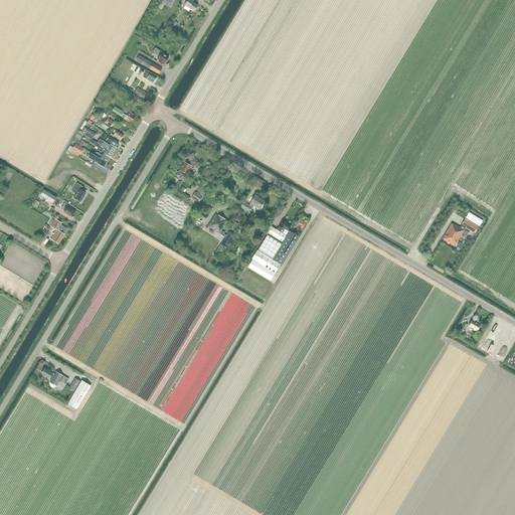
[(187,0),(184,5),(194,11),(198,6),(193,3),(194,0),(187,0)]
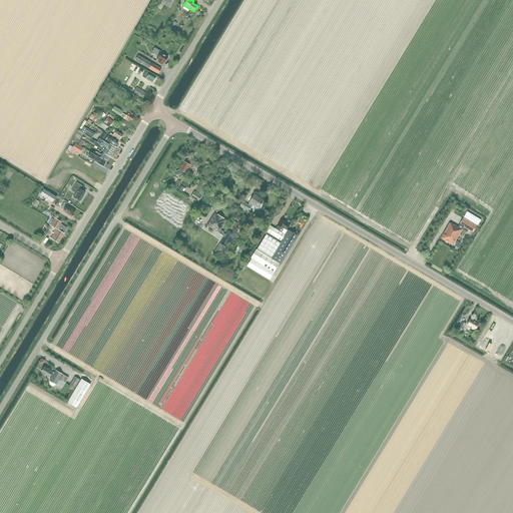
[(167,57),(160,53),(161,52),(154,47),(151,52),(158,56),(156,59),(158,60),(157,62),(162,65),(163,62),(164,63),(167,57)]
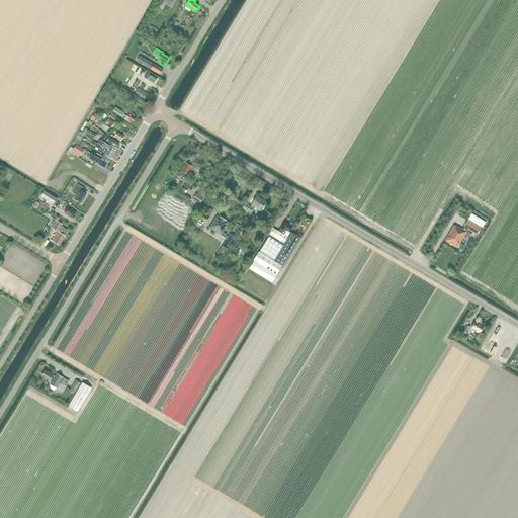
[(159,75),(163,70),(140,56),(137,61),(151,69),(159,75)]
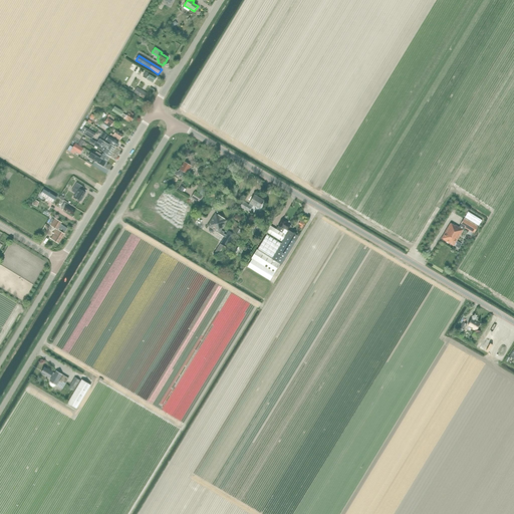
[(147,72),(143,77),(147,79),(147,78),(154,82),(156,77),(150,74),(147,72)]
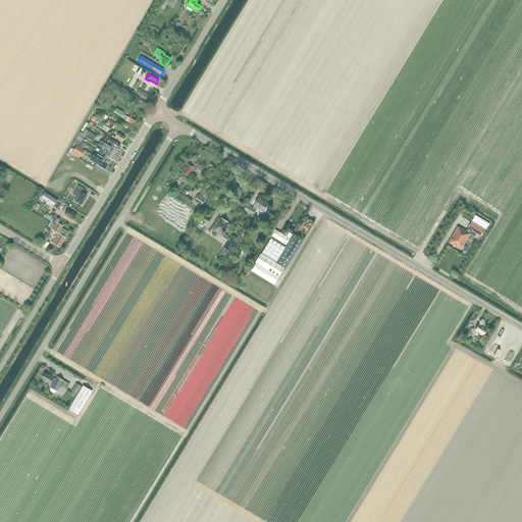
[(146,101),(149,95),(139,89),(136,95),(146,101)]
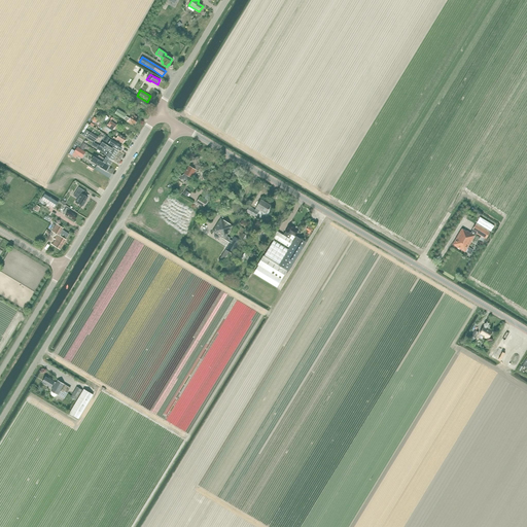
[(137,98),(132,105),(137,108),(141,101),(137,98)]
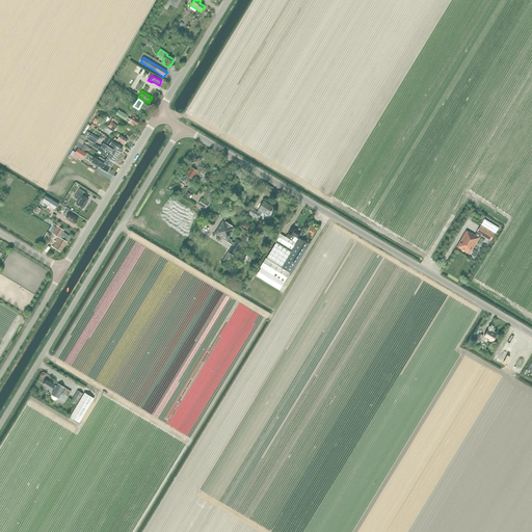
[(138,118),(133,115),(131,120),(127,117),(128,116),(118,110),(116,114),(134,126),(135,124),(136,125),(138,122),(137,121),(138,118)]
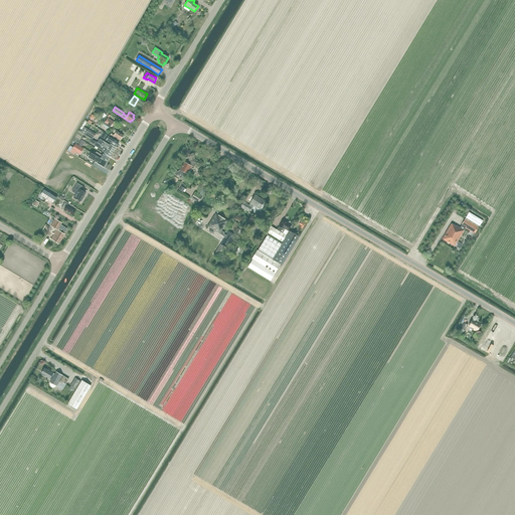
[(112,127),(115,123),(109,119),(106,123),(112,127)]
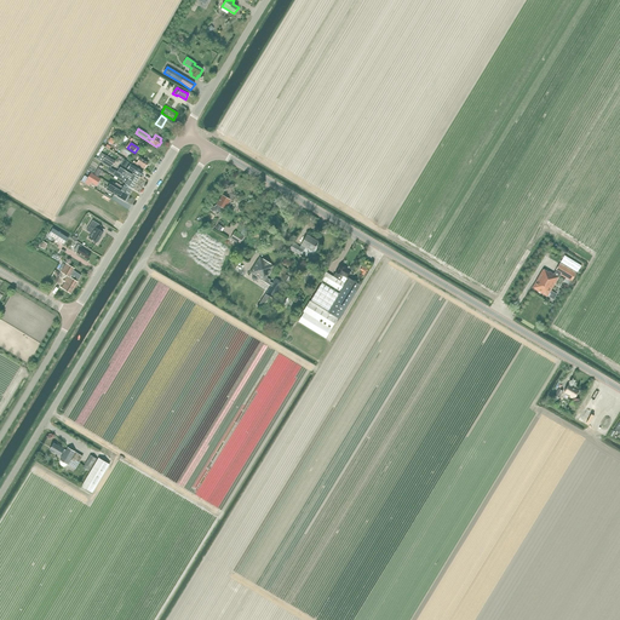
[(116,161),(107,155),(105,155),(103,160),(102,162),(112,168),(113,166),(116,161)]
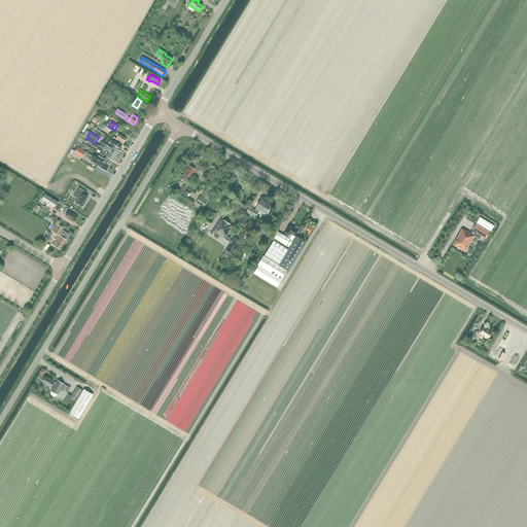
[(123,145),(127,138),(119,134),(117,138),(114,137),(113,139),(123,145)]
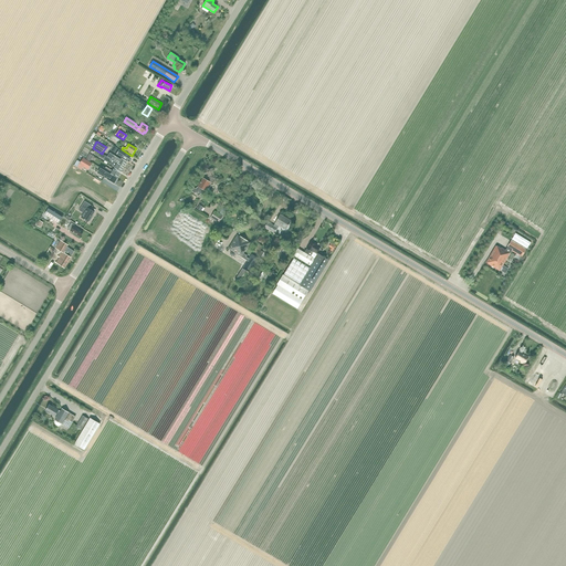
[(128,161),(132,156),(113,146),(109,150),(128,161)]
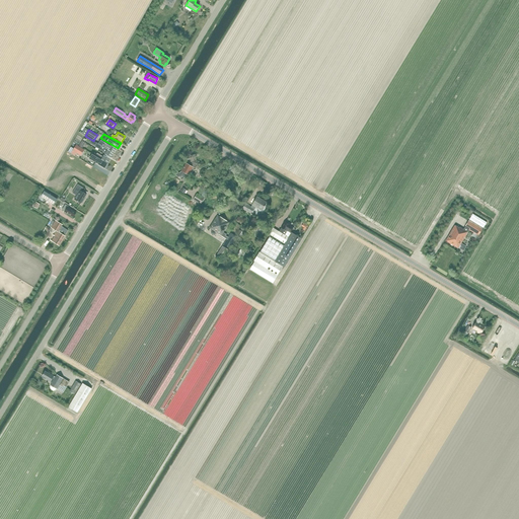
[(100,140),(98,144),(114,153),(117,149),(110,145),(109,146),(101,141),(100,140)]
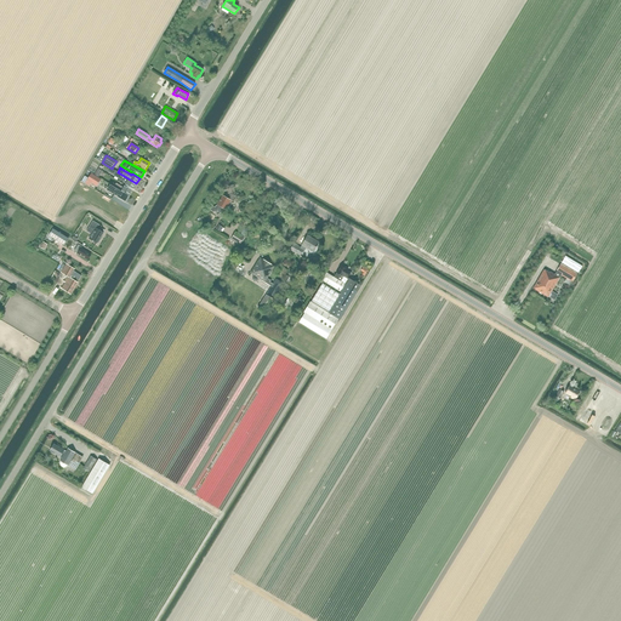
[(134,189),(136,183),(118,172),(117,171),(114,176),(126,183),(125,184),(134,189)]
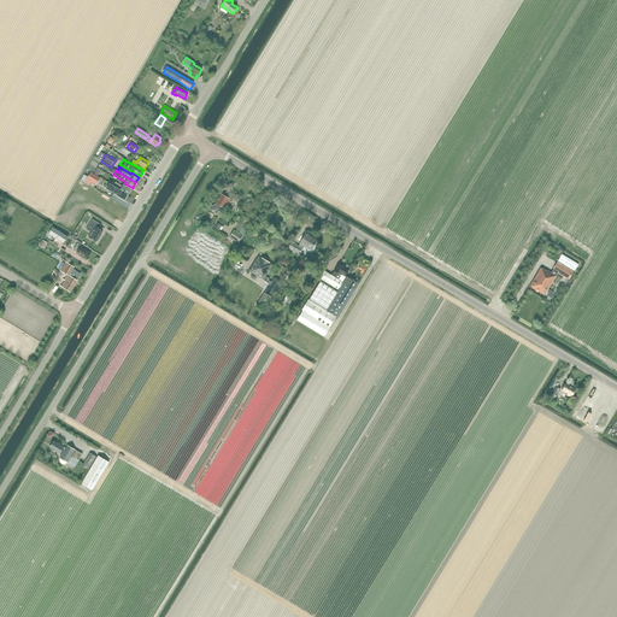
[(88,186),(90,181),(97,184),(100,178),(90,172),(84,183),(88,186)]
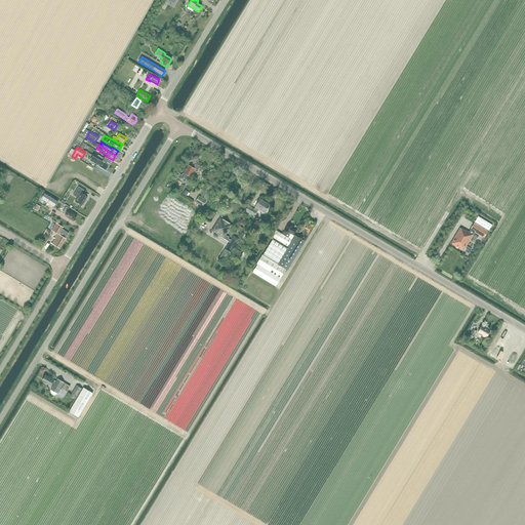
[(95,155),(94,157),(109,165),(112,161),(106,157),(105,159),(98,155),(97,157),(95,155)]
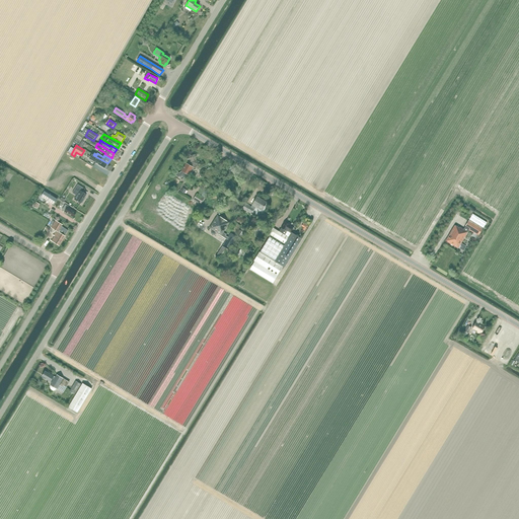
[(93,155),(91,158),(95,160),(95,162),(99,164),(98,164),(104,168),(107,163),(93,155)]
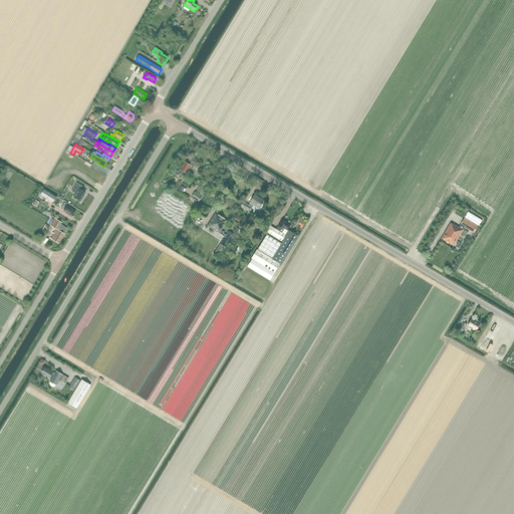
[(191,166),(185,162),(179,171),(178,172),(176,171),(174,174),(181,178),(183,176),(185,177),(191,166)]
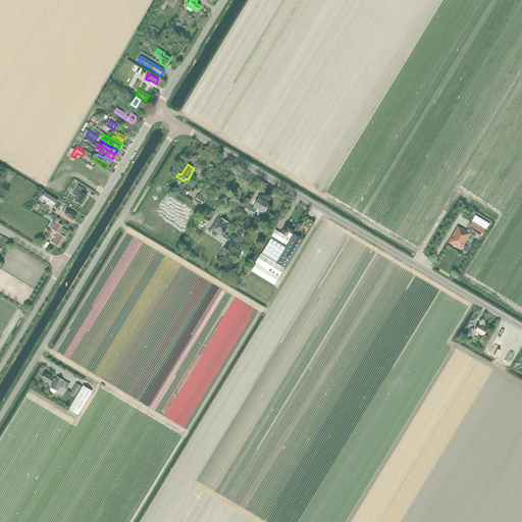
[(77,197),(74,201),(82,205),(82,204),(83,205),(85,202),(84,201),(88,196),(84,193),(86,190),(79,186),(75,191),(80,193),(77,197)]
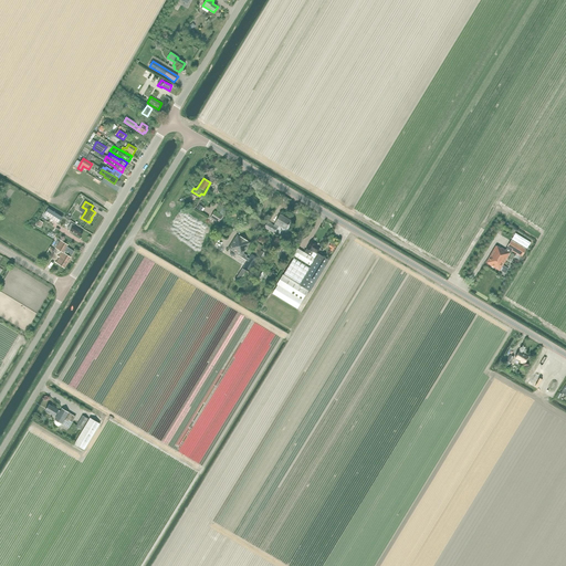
[(62,218),(49,208),(44,215),(59,223),(62,218)]
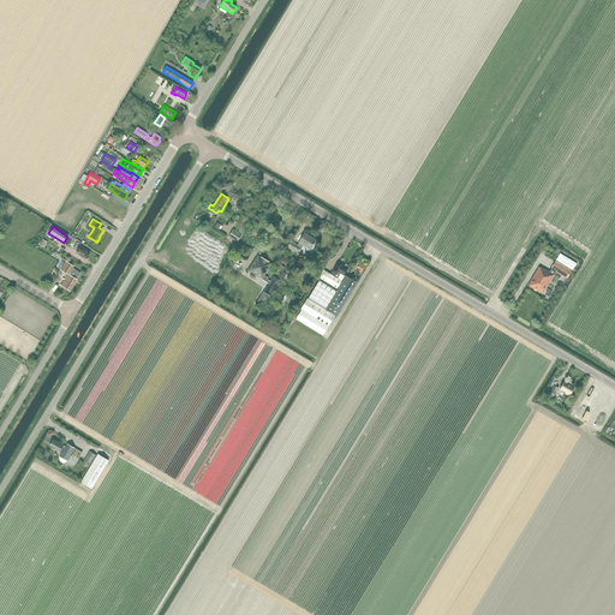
[(242,234),(244,227),(240,226),(238,233),(233,230),(228,237),(238,243),(242,234)]
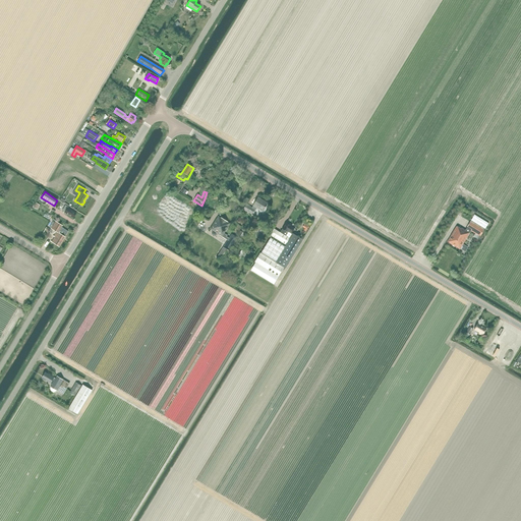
[(256,208),(263,212),(267,205),(261,200),(262,199),(257,197),(253,206),(253,207),(252,208),(246,205),(243,210),(252,215),(256,208)]
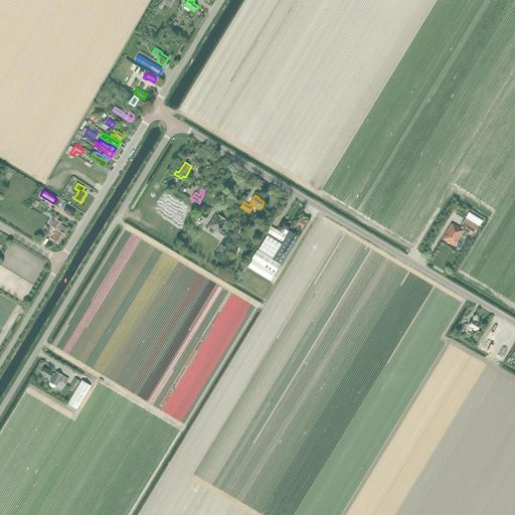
[(64,203),(61,208),(72,216),(76,211),(67,205),(64,203)]
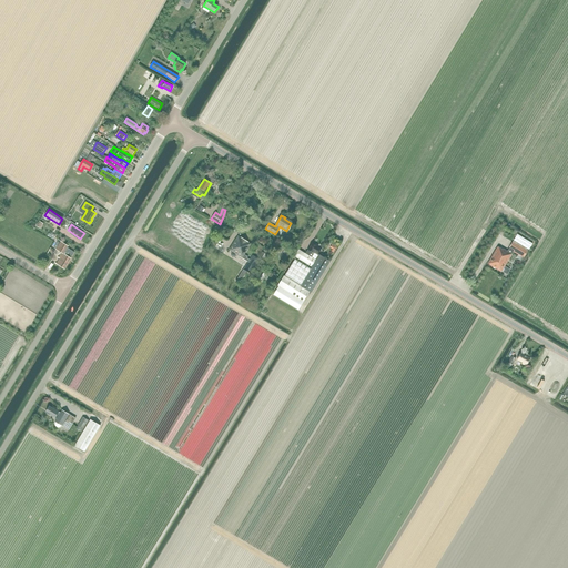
[(249,256),(245,254),(251,244),(239,235),(230,250),(242,259),(247,262),(243,270),(235,283),(242,287),(260,260),(252,255),(250,260),(247,259),(249,256)]
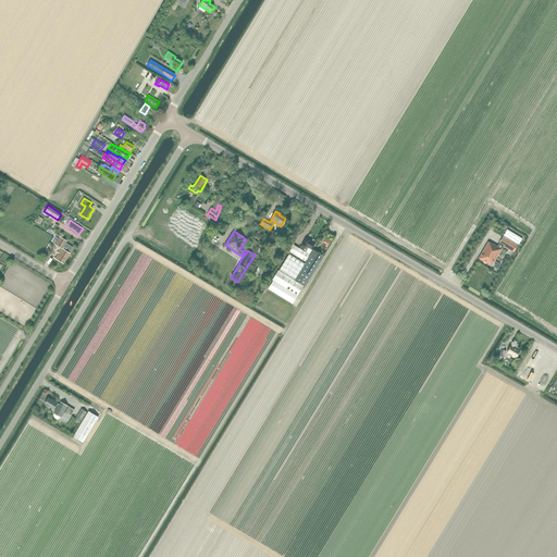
[(518,245),(508,238),(504,236),(497,246),(489,242),(479,259),(483,261),(483,263),(485,264),(486,263),(492,267),(492,265),(497,270),(500,264),(495,261),(502,249),(503,247),(514,254),(518,245)]
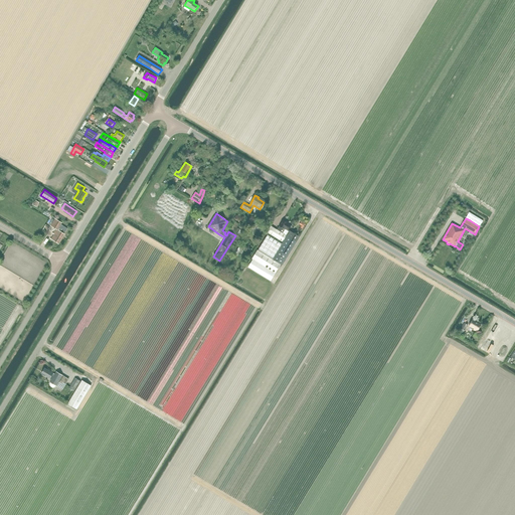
[(54,234),(51,239),(59,244),(65,234),(64,234),(67,229),(59,223),(60,222),(55,219),(54,220),(51,225),(56,228),(55,229),(56,229),(53,233),(54,234)]
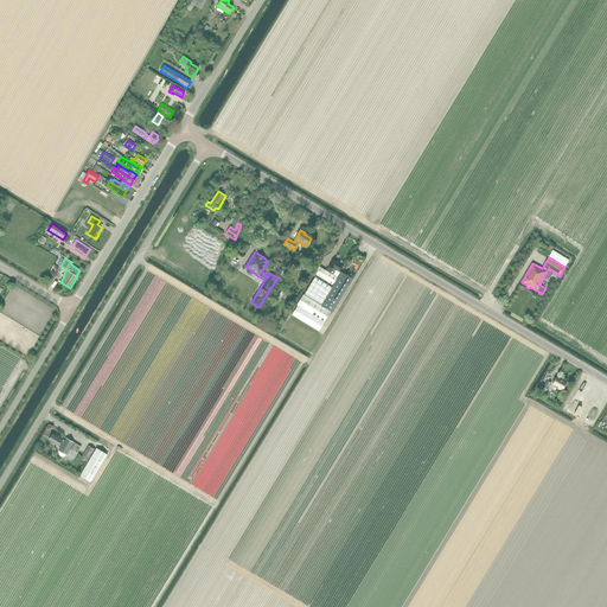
[(319,332),(331,312),(332,313),(353,280),(340,272),(344,266),(333,259),(326,270),(319,267),(313,276),(314,276),(304,295),(296,306),(298,306),(292,315),(319,332)]
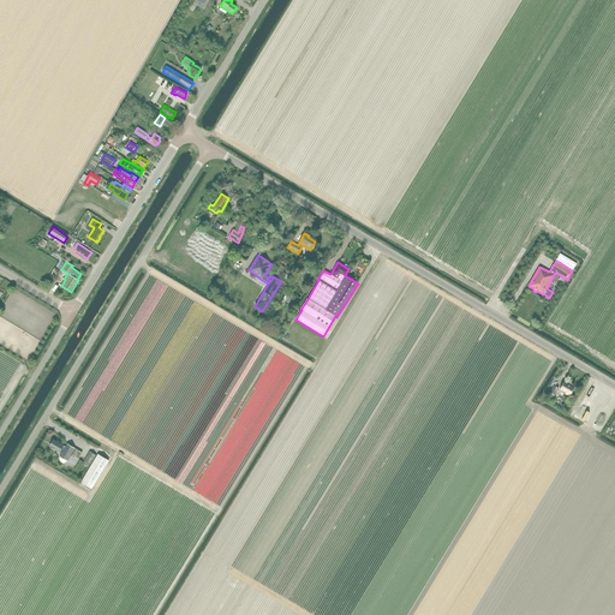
[(287,274),(279,269),(275,274),(284,279),(287,274)]
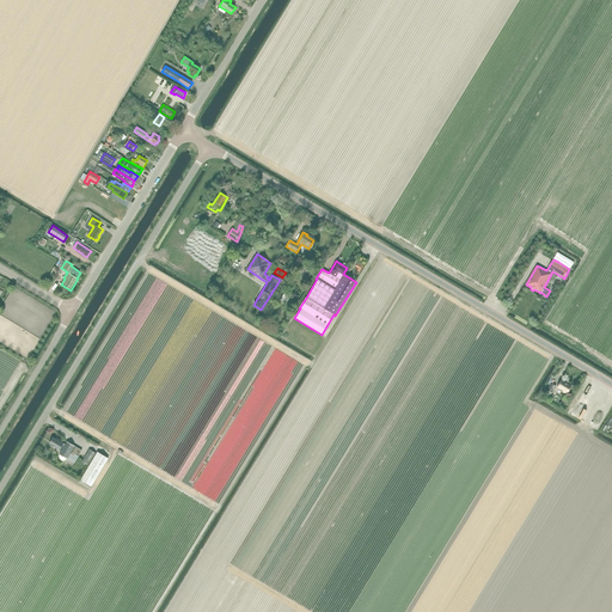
[(565,383),(567,381),(562,379),(557,387),(563,391),(562,392),(567,395),(571,386),(565,383)]
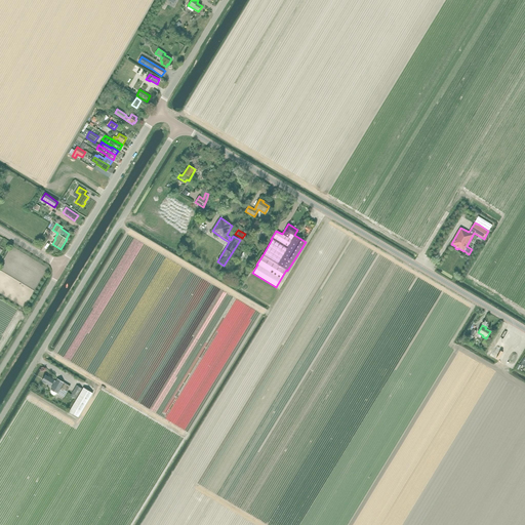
[(55,381),(45,375),(42,381),(52,388),(50,390),(51,390),(51,392),(51,394),(52,395),(53,395),(54,395),(55,395),(56,394),(57,394),(64,398),(71,387),(57,378),(55,381)]
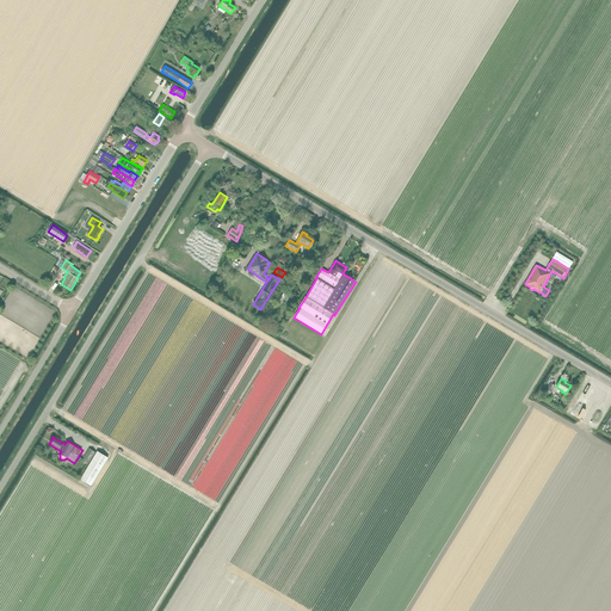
[(88,466),(96,452),(90,449),(82,461),(88,466)]
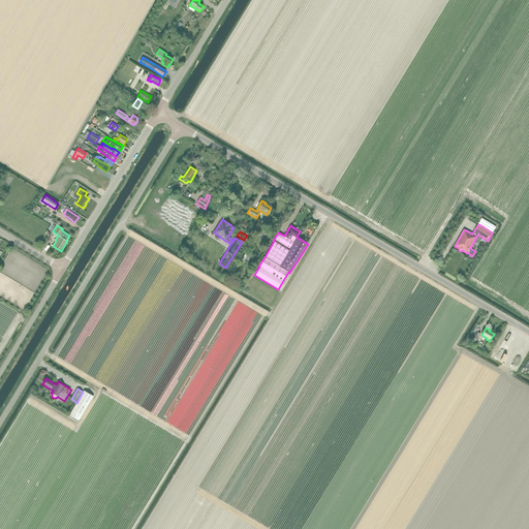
[(94,396),(85,391),(69,415),(79,421),(94,396)]
